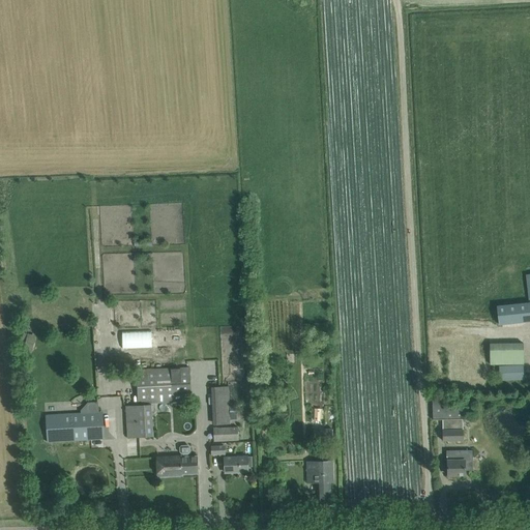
[(529,301),(502,305),(497,305),(499,319),(499,324),(529,321),(529,301)]
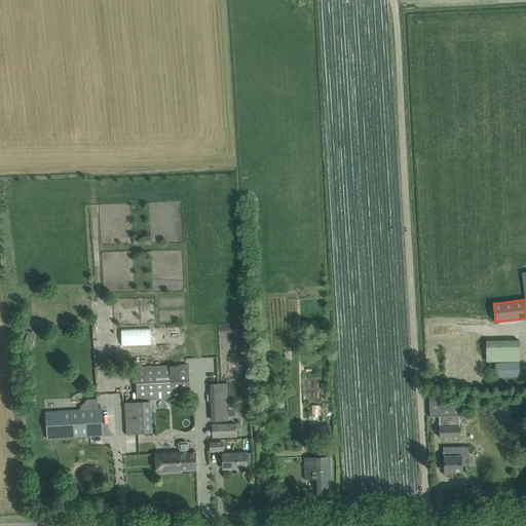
[(127,352),(110,353),(110,365),(128,365),(127,352)]
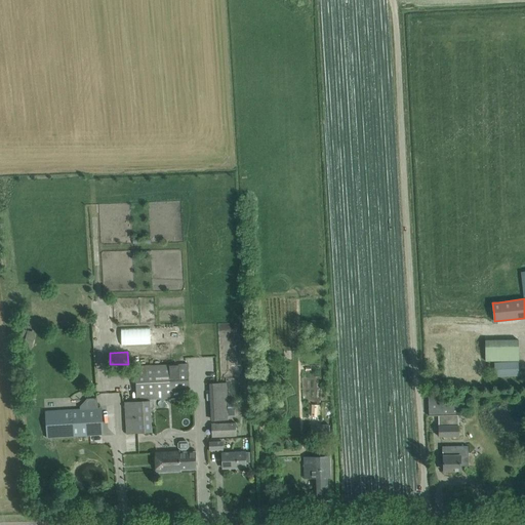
[(519,376),(519,362),(494,363),(494,377),(519,376)]
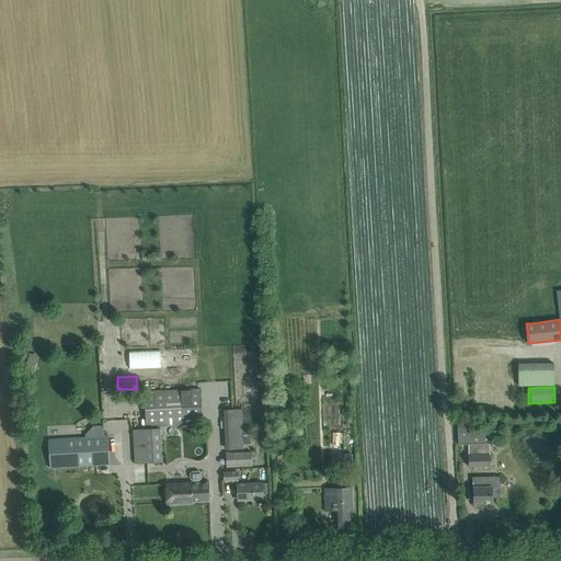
[(134,430),(134,442),(136,464),(162,461),(160,427),(167,427),(167,436),(179,435),(179,430),(181,426),(203,425),(201,388),(144,391),(146,428),(134,430)]
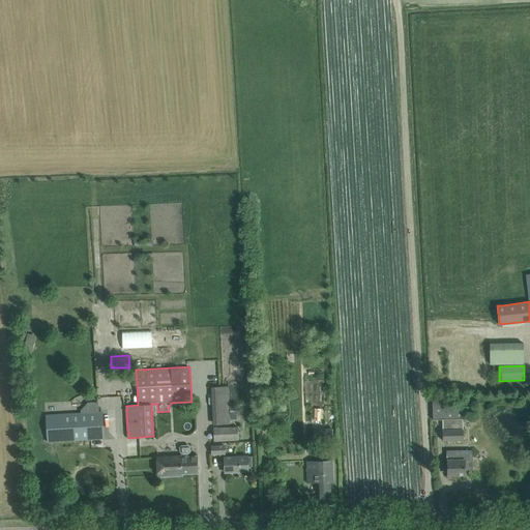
[(213,425),(216,424),(216,428),(213,428),(213,441),(238,441),(238,428),(229,428),(229,424),(230,424),(228,386),(211,387),(213,425)]
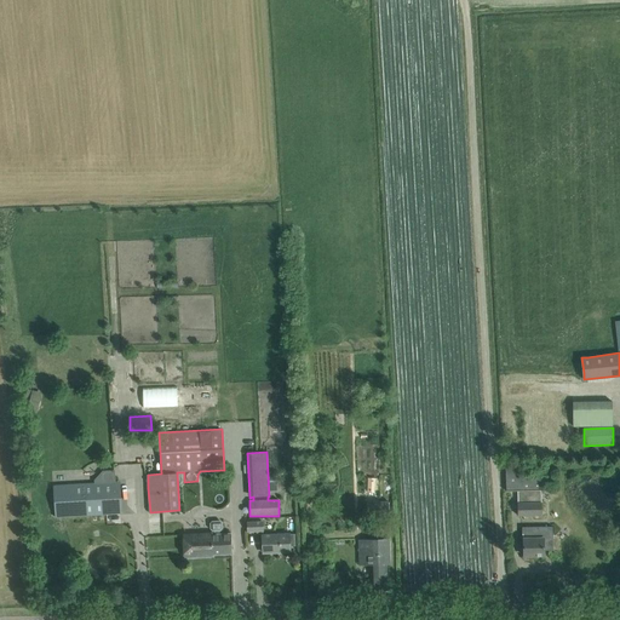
[(518,468),(505,468),(506,492),(518,492),(518,516),(540,515),(539,476),(518,477),(518,468)]
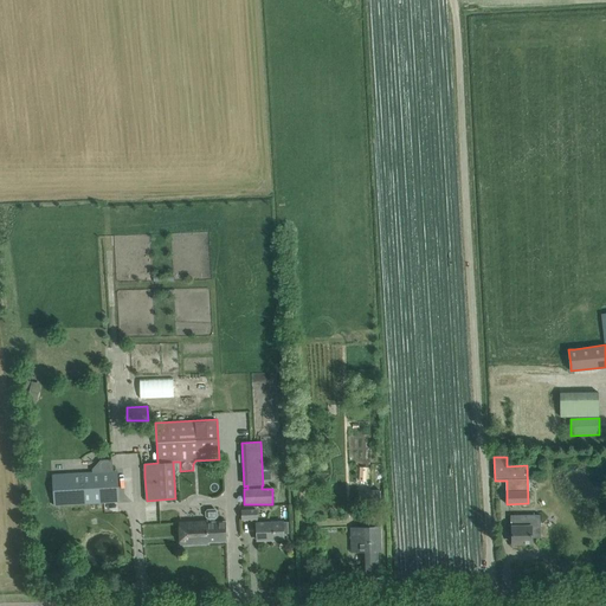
[(52,474),(53,482),(55,505),(115,502),(114,478),(113,470),(52,474)]
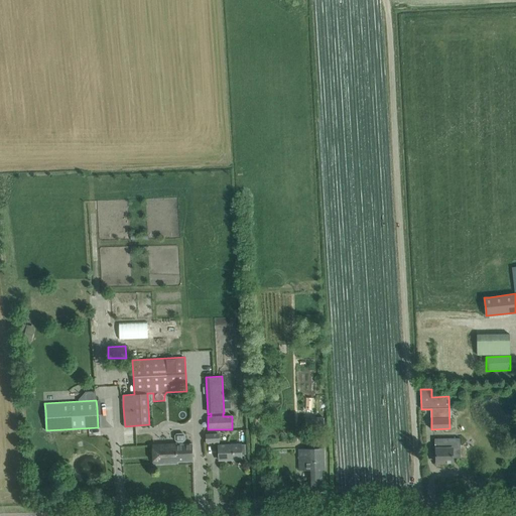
[(176,433),(174,435),(174,439),(176,441),(183,441),(185,439),(185,435),(183,433),(176,433)]
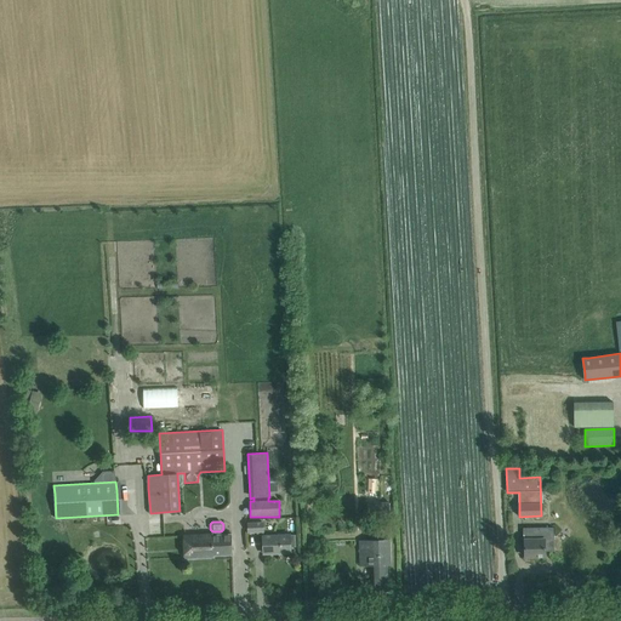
[(262,531),(262,522),(248,523),(248,533),(262,531)]
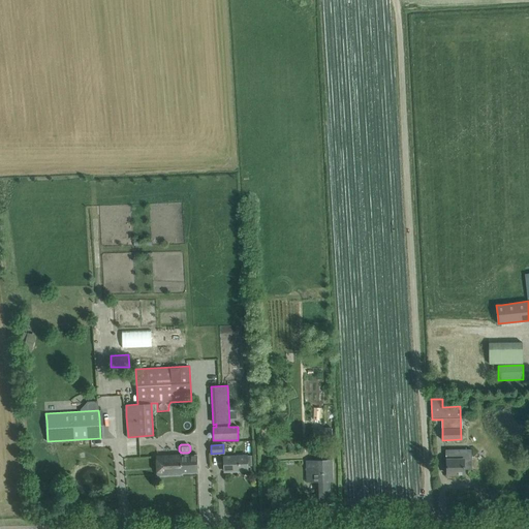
[(472,470),(471,449),(446,449),(447,474),(464,474),(464,470),(472,470)]
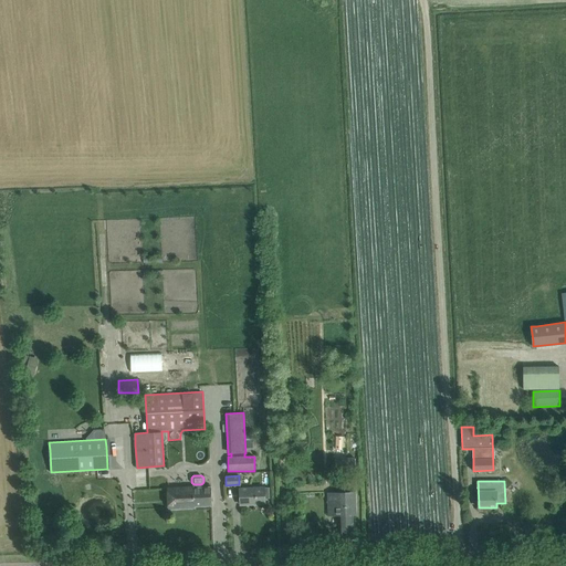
[(194,486),(176,488),(168,489),(169,509),(194,506),(212,505),(211,486),(194,488),(194,486)]
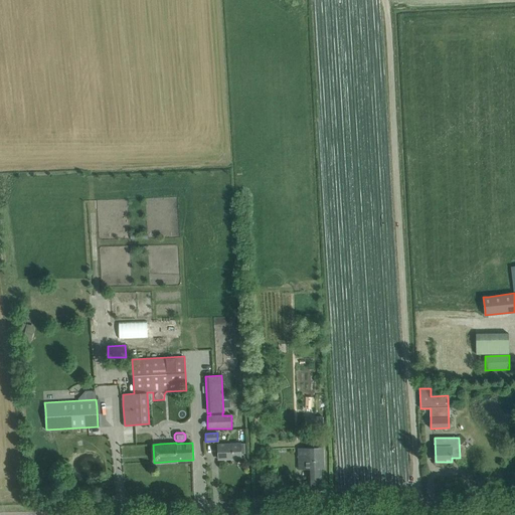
[(218,445),(218,449),(218,459),(241,458),(240,444),(218,445)]
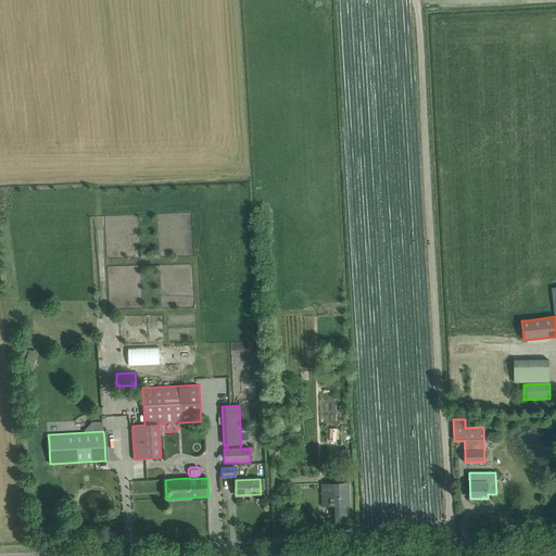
[(321,484),(323,495),(323,506),(333,506),(333,528),(346,528),(345,505),(350,505),(349,483),(321,484)]
